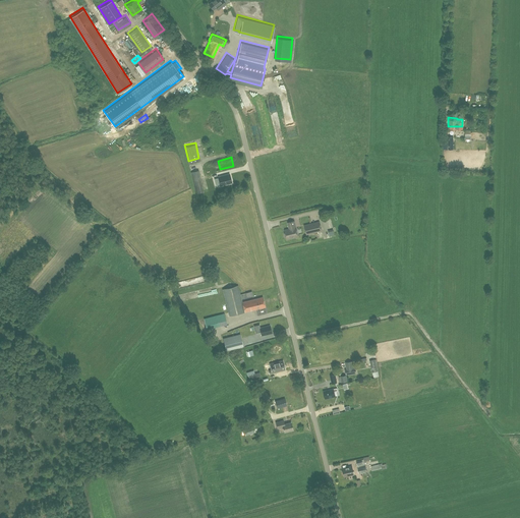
[(197,168),(190,170),(195,190),(203,189),(197,168)]
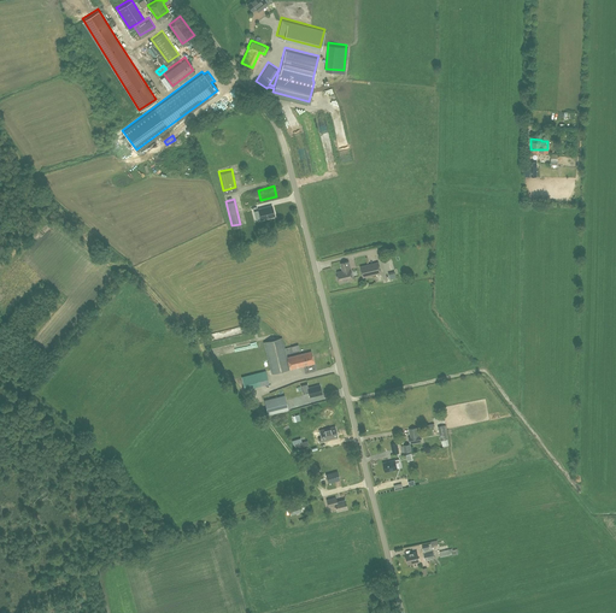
[(271,204),(257,207),(260,217),(274,214),(271,204)]
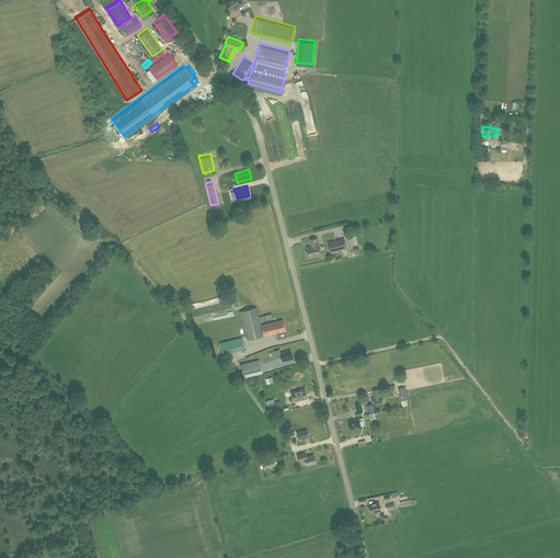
[(320,251),(318,242),(317,242),(316,235),(309,237),(310,243),(306,245),(306,248),(305,249),(306,252),(307,251),(308,254),(320,251)]
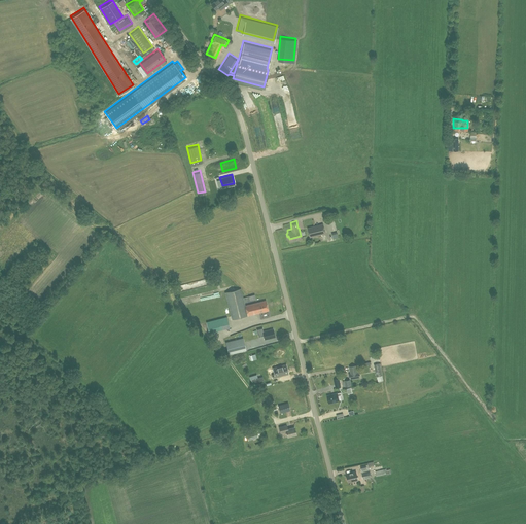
[(309,234),(324,231),(322,221),(307,225),(309,234)]
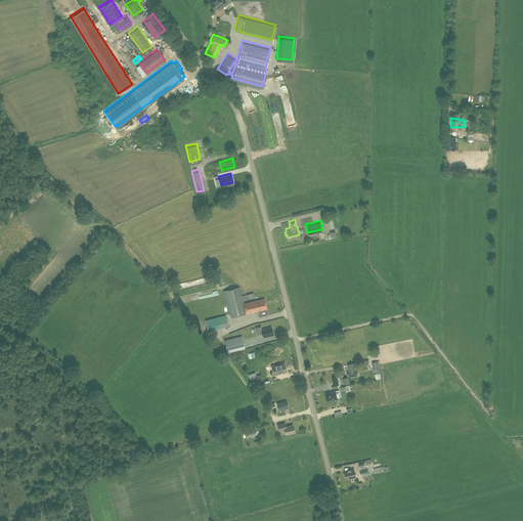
[(243,301),(237,285),(223,288),(230,314),(265,306),(263,296),(243,301)]
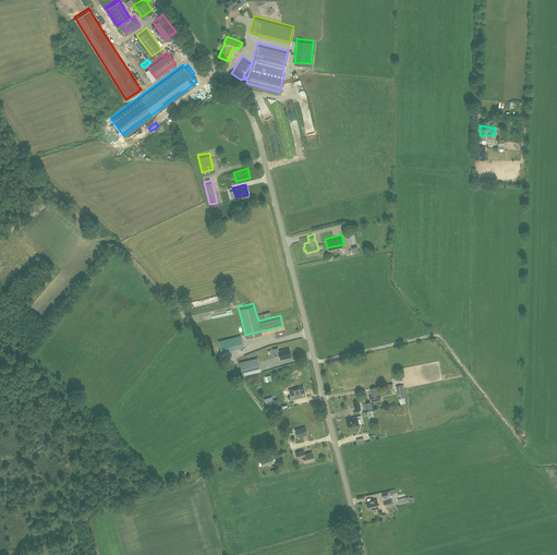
[(229,345),(241,342),(240,337),(231,338),(231,336),(219,337),(220,342),(228,341),(229,345)]
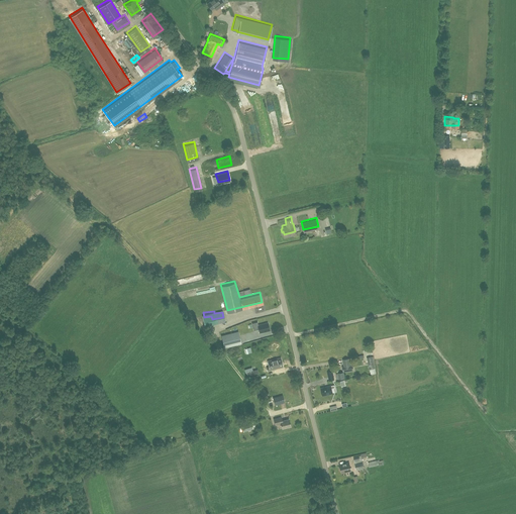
[(258,323),(256,319),(251,320),(252,327),(258,326),(259,329),(269,327),(267,320),(258,323)]
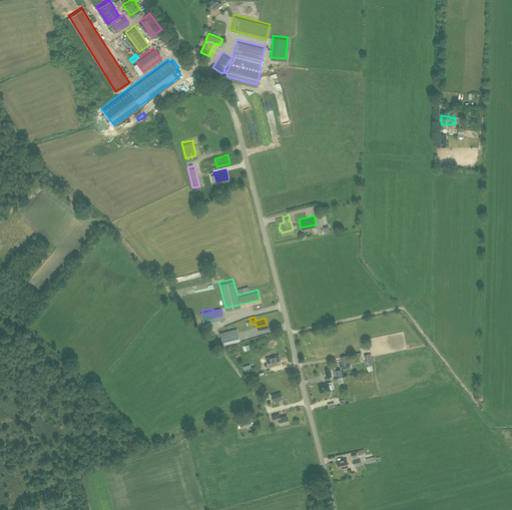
[(231,339),(228,328),(218,331),(221,342),(221,343),(231,341),(231,339)]
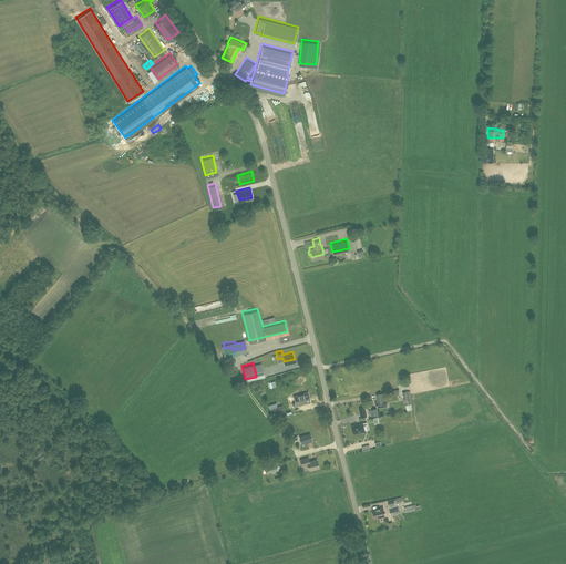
[(404,402),(411,401),(408,388),(401,389),(404,402)]
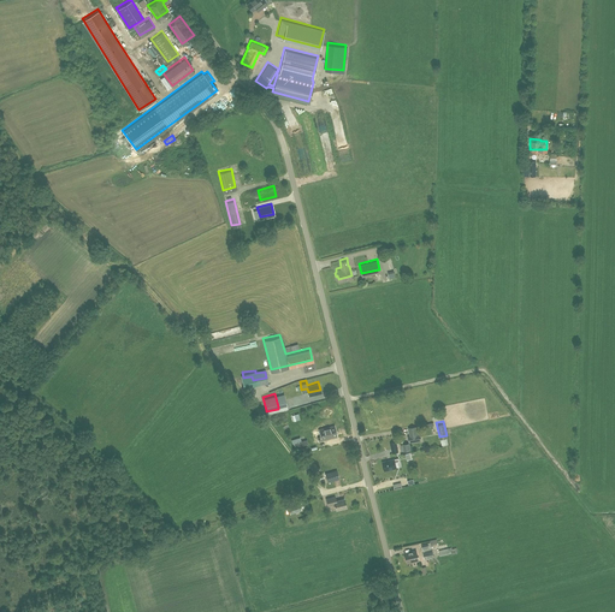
[(323,437),(336,433),(333,422),(320,426),(323,437)]
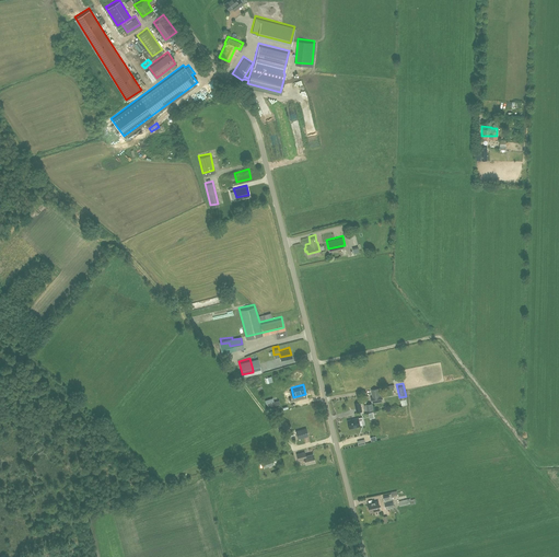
[(373,394),(370,394),(371,399),(382,398),(381,393),(379,393),(377,386),(371,386),(371,392),(373,392),(373,394)]
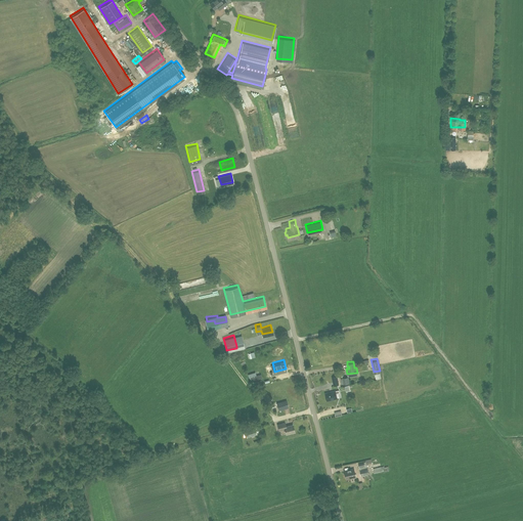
[(339,390),(338,387),(335,388),(324,390),(327,398),(337,395),(335,391),(339,390)]
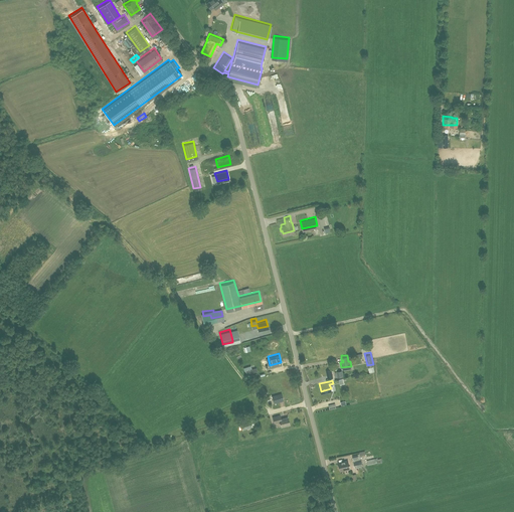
[(261,383),(257,387),(262,393),(267,389),(261,383)]
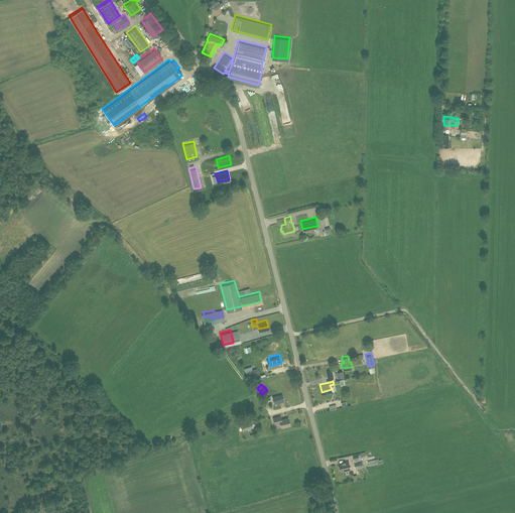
[(273,401),(283,398),(281,392),(271,394),(273,401)]
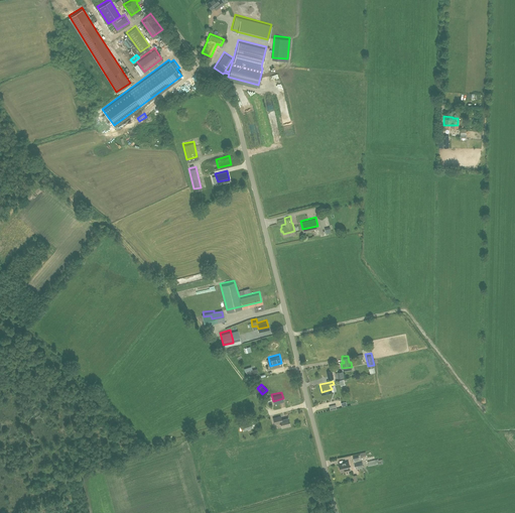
[(280,417),(279,413),(272,415),(274,421),(279,420),(280,425),(289,422),(287,415),(280,417)]
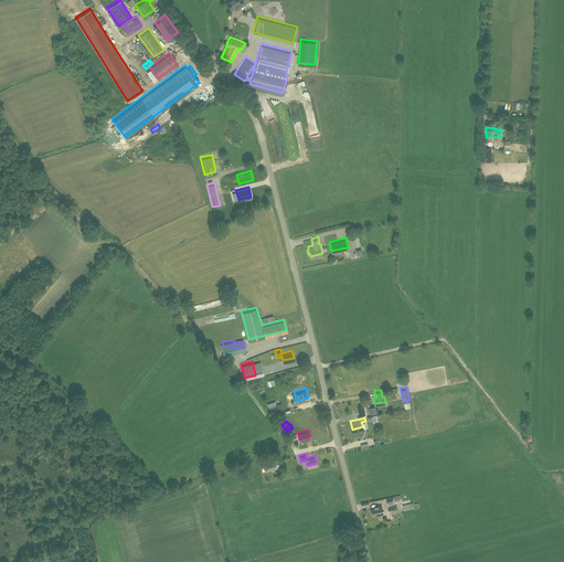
[(386,504),(389,511),(397,509),(394,495),(392,496),(385,497),(386,504)]
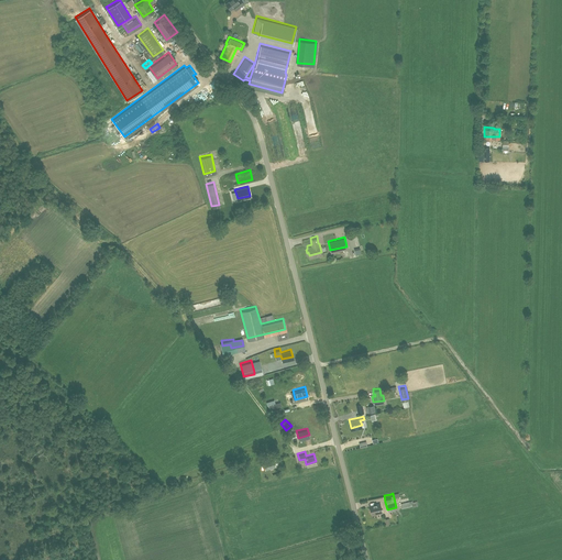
[(371,513),(382,509),(379,501),(370,503),(371,513)]
